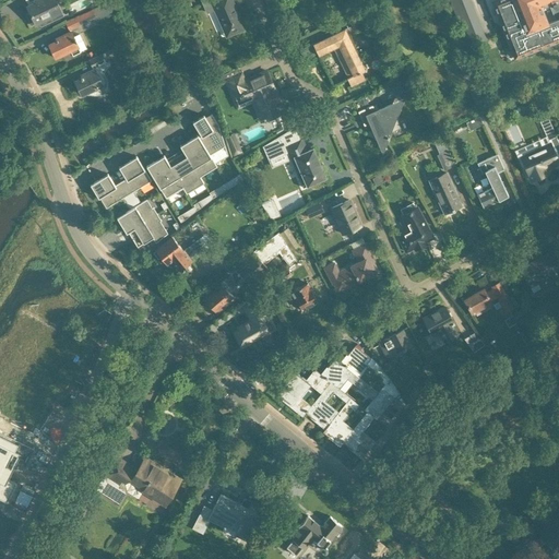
[(31,13),(26,14),(32,25),(35,23),(35,24),(39,22),(42,26),(52,20),(51,16),(48,9),(59,4),(56,0),(35,0),(34,1),(35,2),(27,6),(31,13)]
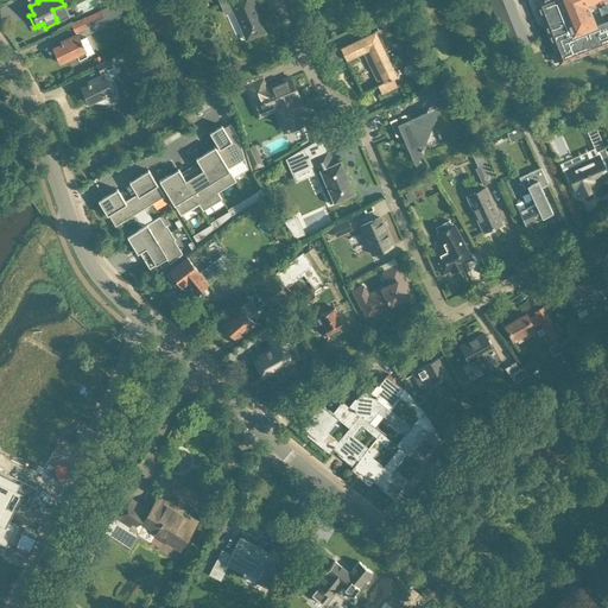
[(225,0),(219,0),(226,13),(233,11),(246,40),(265,32),(255,11),(258,10),(253,0),(228,0),(226,1),(225,0)]
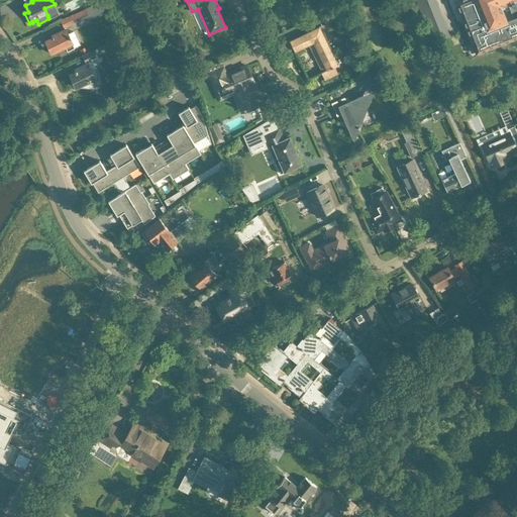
[(516,0),(464,0),(458,3),(461,12),(476,47),(516,30),(516,0)]
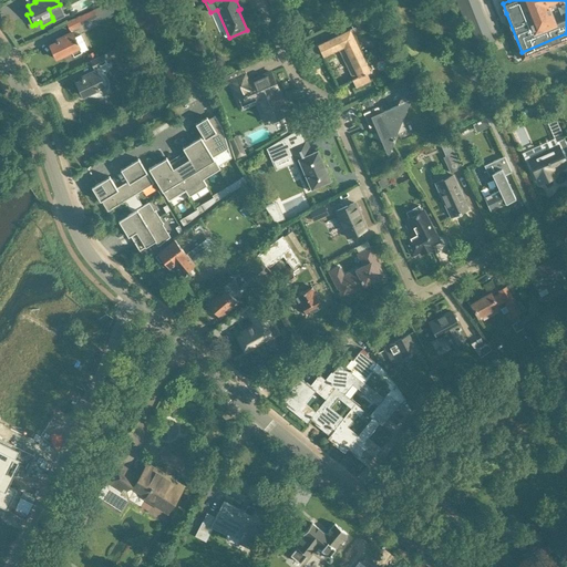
[(94,10),(68,23),(70,29),(96,17),(98,20),(115,11),(110,2),(94,10)]
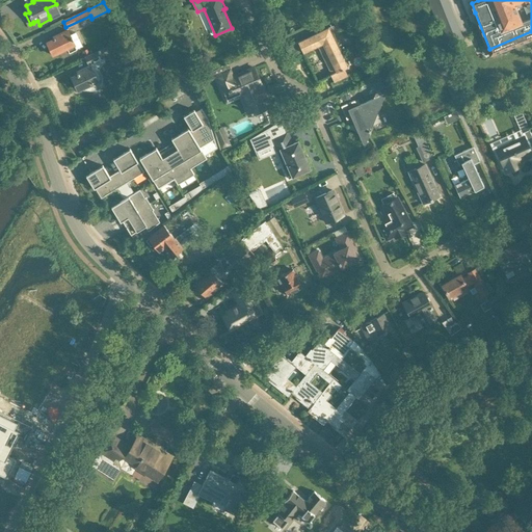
[(330,26),(336,24),(339,29),(350,24),(342,11),(327,19),(330,26)]
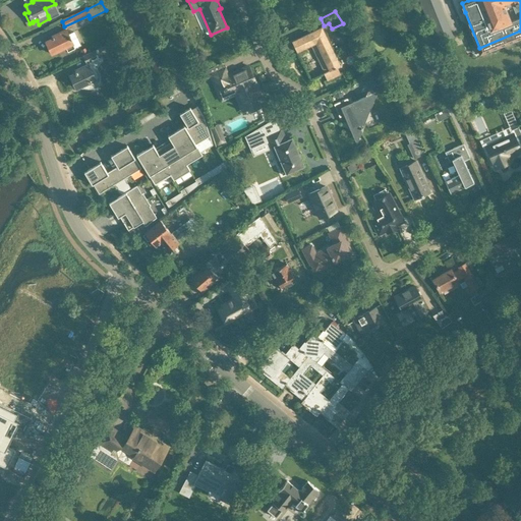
[(322,26),(301,37),(292,41),(297,51),(310,45),(325,72),(324,72),(327,80),(340,74),(337,67),(340,65),(322,26)]
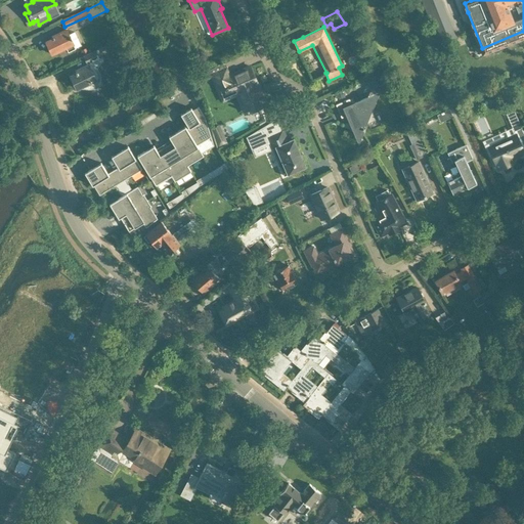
[(52,54),(61,49),(66,47),(69,51),(81,45),(75,32),(69,34),(67,30),(61,32),(52,36),(53,37),(52,38),(52,39),(46,42),(52,54)]
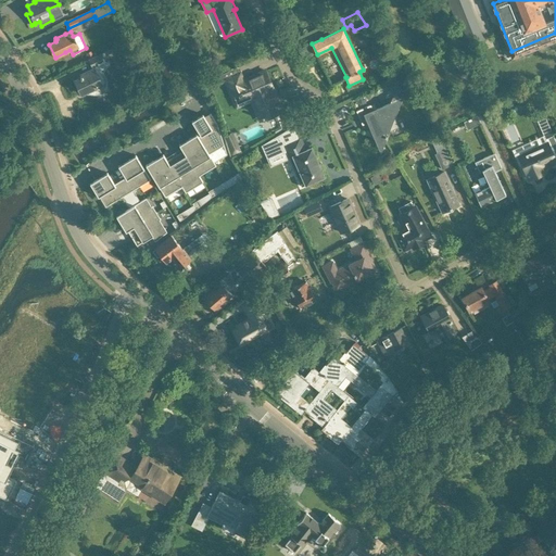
[(89,59),(88,59),(92,67),(98,64),(99,64),(106,60),(109,64),(114,76),(125,71),(114,47),(93,57),(89,59)]
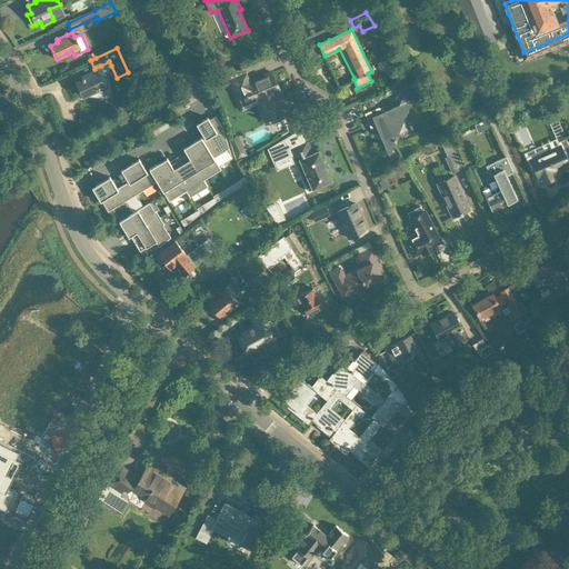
[(82,80),(77,83),(83,97),(96,90),(99,97),(101,97),(110,92),(110,83),(101,66),(100,66),(95,69),(96,71),(93,72),(83,77),(83,78),(82,79),(82,80)]
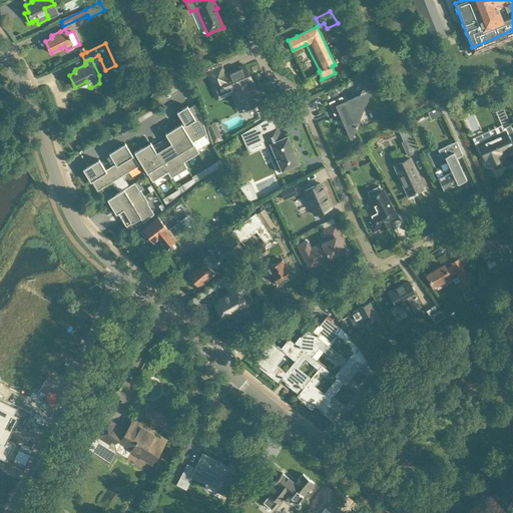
[(218,62),(203,69),(205,74),(221,67),(218,62)]
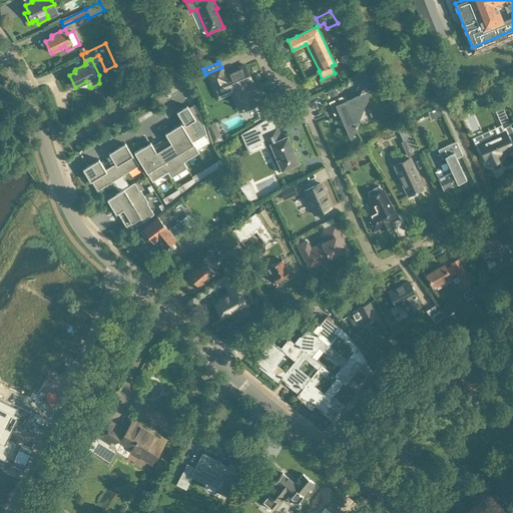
[(206,76),(213,93),(230,86),(234,94),(241,110),(254,105),(249,94),(254,92),(250,83),(252,82),(251,80),(244,65),(223,74),(221,67),(205,74),(206,76)]
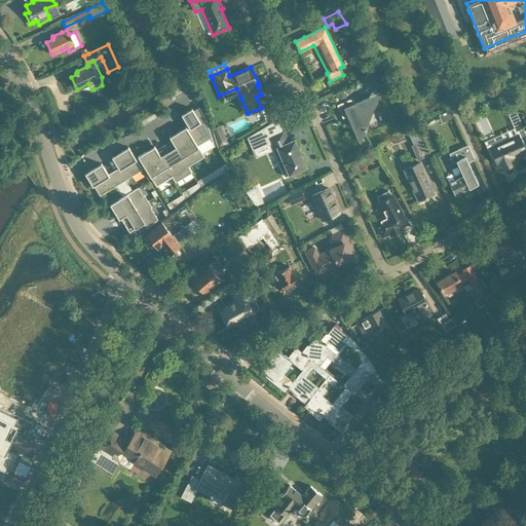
[(209,71),(196,77),(198,84),(212,78),(211,76),(209,71)]
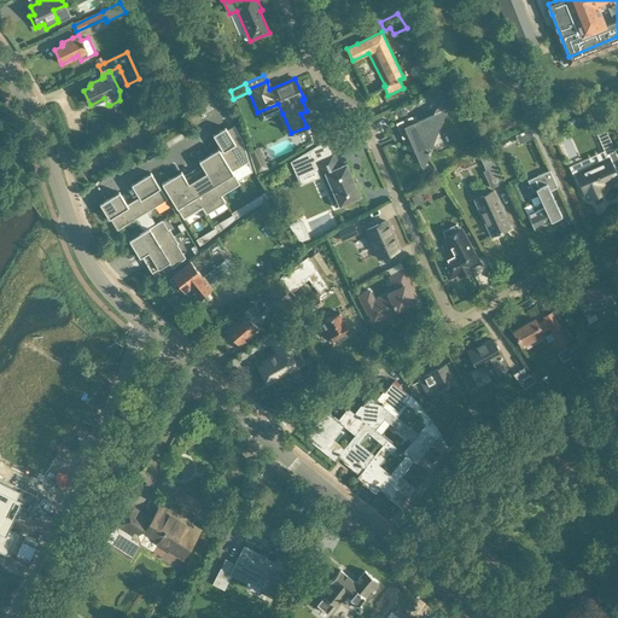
[(592,109),(579,114),(583,123),(595,117),(592,109)]
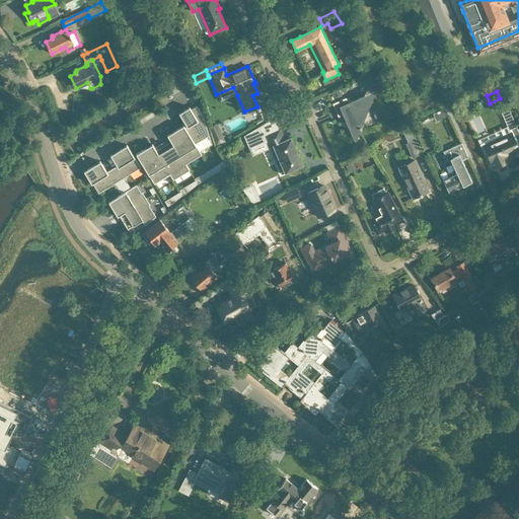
[(346,97),(342,99),(332,103),(338,117),(344,114),(350,129),(358,132),(360,128),(360,129),(361,127),(360,127),(362,123),(371,119),(367,108),(371,100),(363,96),(348,103),(346,97)]
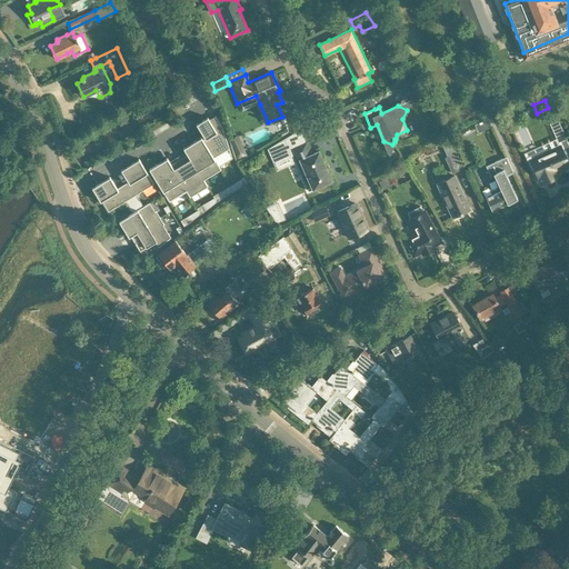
[(207,117),(196,125),(205,139),(202,140),(213,158),(219,166),(232,158),(229,149),(222,127),(216,116),(209,119),(207,117)]
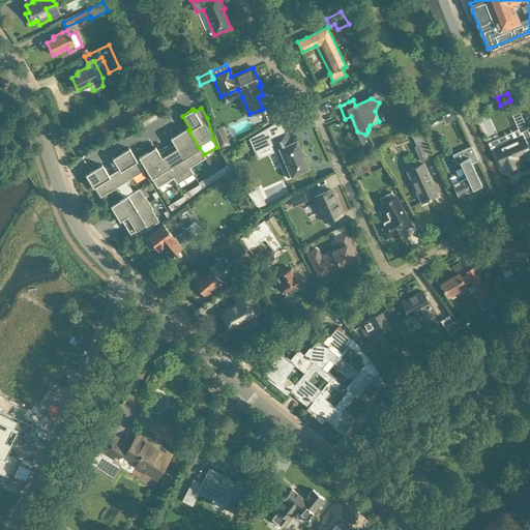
[(507,139),(490,147),(496,159),(498,158),(504,172),(520,165),(519,163),(517,158),(529,153),(529,155),(529,154),(529,153),(525,143),(529,140),(529,135),(519,110),(511,113),(518,129),(522,139),(509,144),(507,139)]
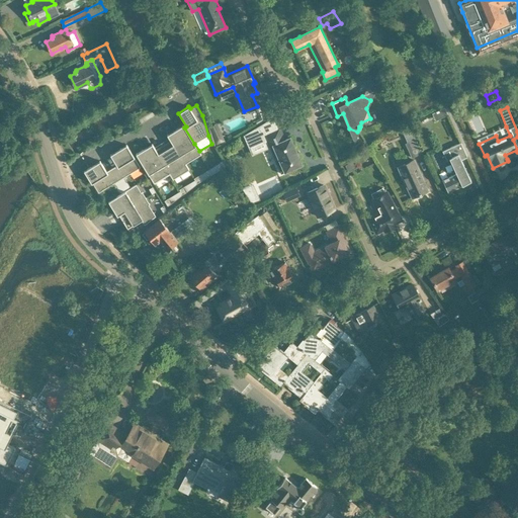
[(444,108),(433,113),(436,118),(447,114),(444,108)]
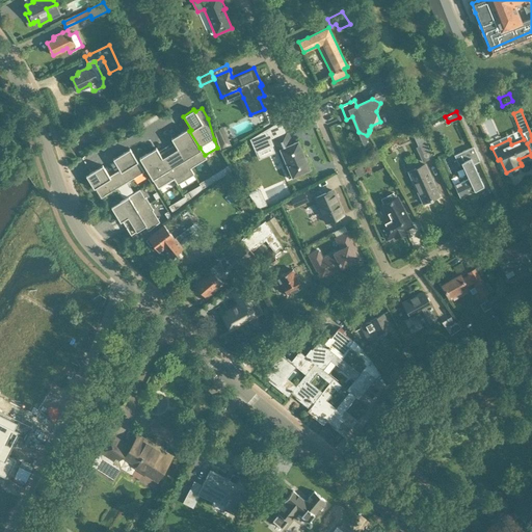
[(205,155),(200,148),(189,131),(188,128),(171,138),(175,144),(193,175),(194,175),(190,168),(207,159),(205,155)]
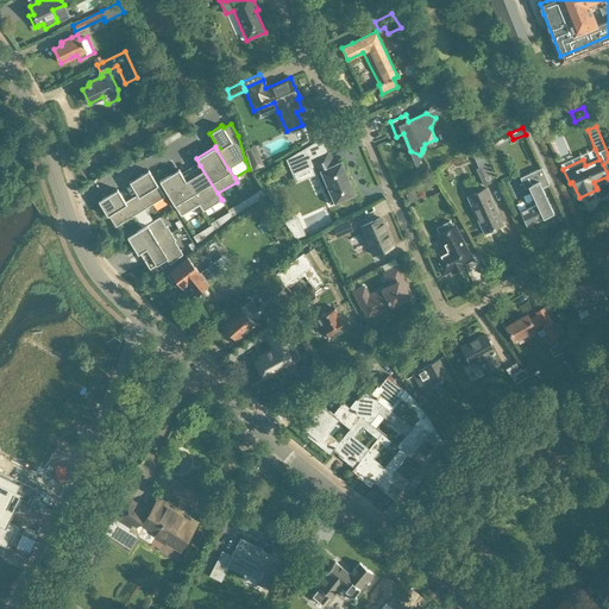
[(308,146),(287,158),(293,173),(312,164),(315,174),(316,174),(331,205),(344,199),(355,194),(341,162),(334,164),(328,150),(318,155),(313,157),(308,146)]
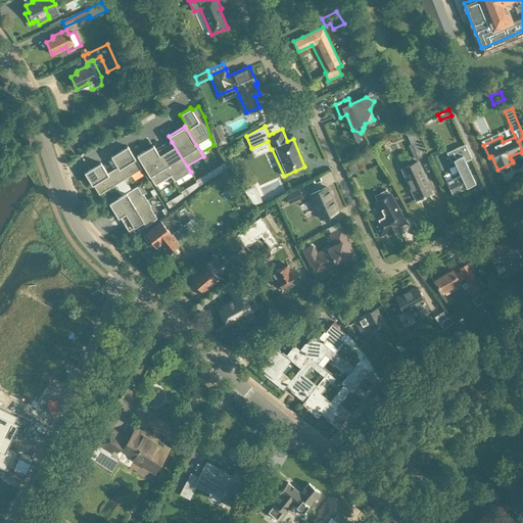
[(419,140),(409,144),(415,159),(426,155),(419,140)]
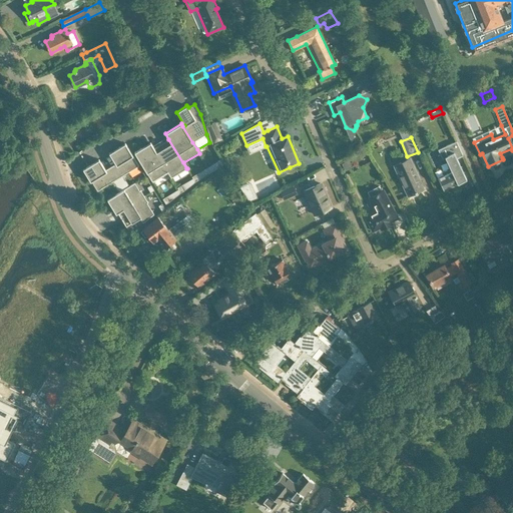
[(186,168),(168,139),(162,143),(154,148),(171,177),(186,168)]
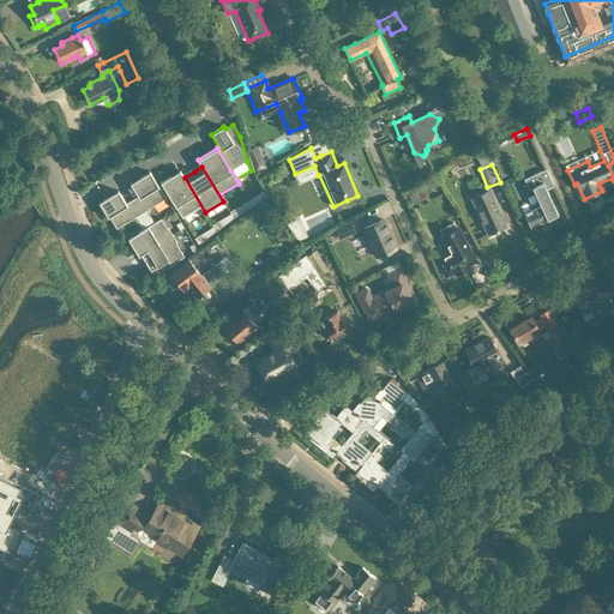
[(559,215),(547,190),(554,186),(546,169),(524,179),(529,191),(533,190),(541,205),(524,214),(531,228),(559,215)]
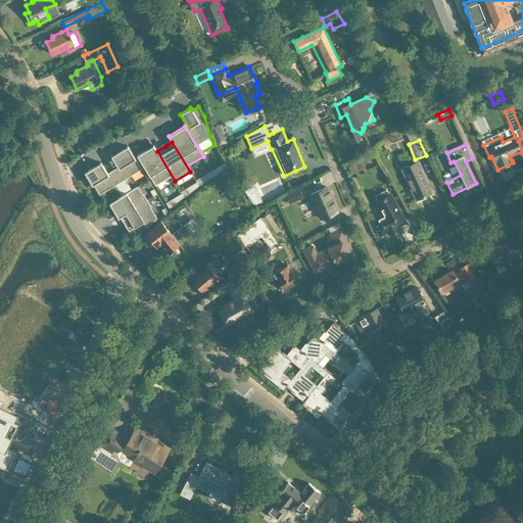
[(175,181),(157,151),(153,145),(137,155),(155,185),(171,176),(175,182),(175,181)]
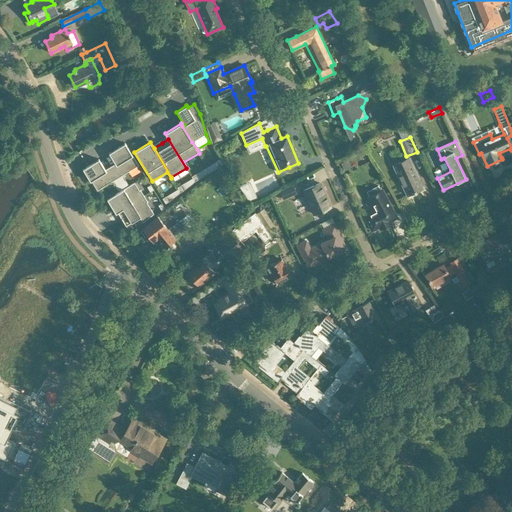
[(125,143),(109,153),(115,163),(110,167),(117,178),(119,182),(125,179),(122,175),(138,165),(125,143)]
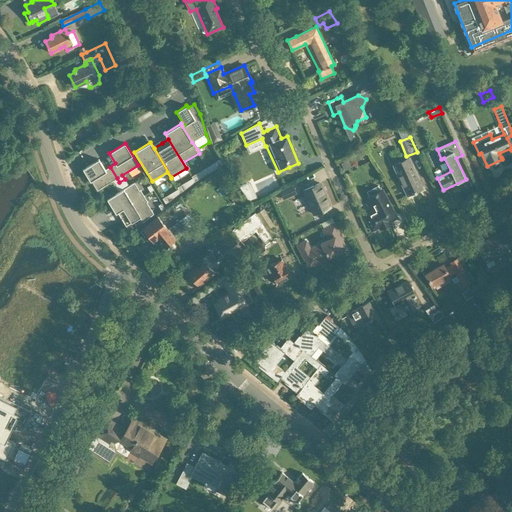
[(393,165),(403,186),(407,195),(423,188),(409,158),(393,165)]
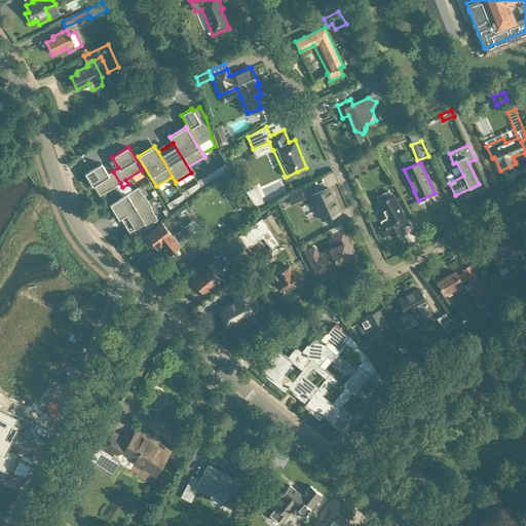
[(122,187),(120,183),(113,172),(108,175),(102,163),(85,174),(92,186),(94,186),(100,196),(115,186),(117,190),(122,187)]
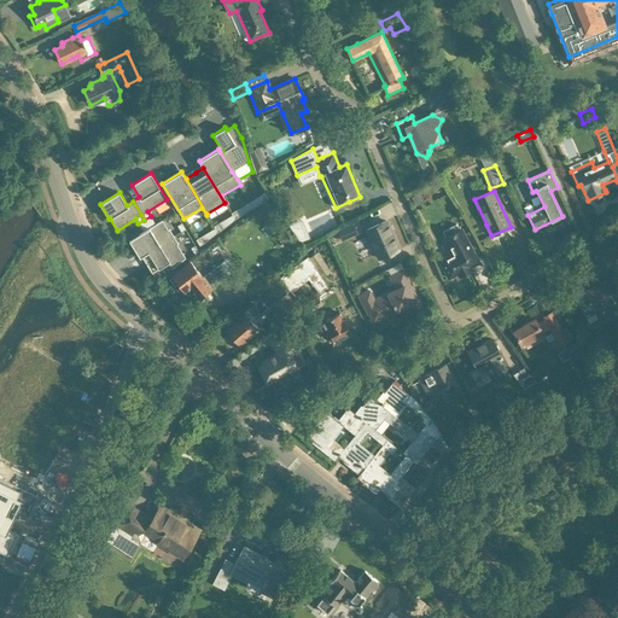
[(423,192),(412,197),(415,205),(426,200),(423,192)]
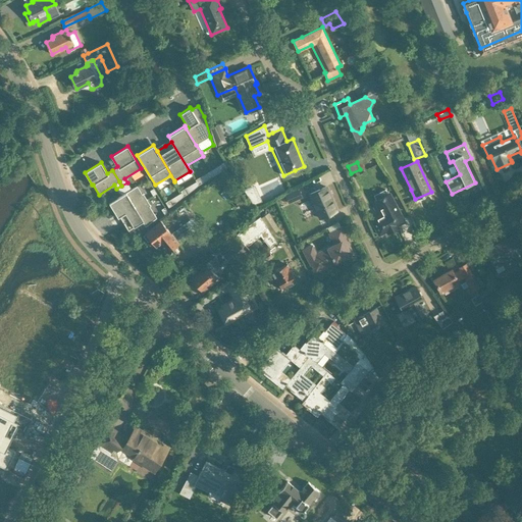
[(112,208),(118,217),(120,216),(147,200),(143,193),(142,194),(138,186),(109,203),(112,208)]
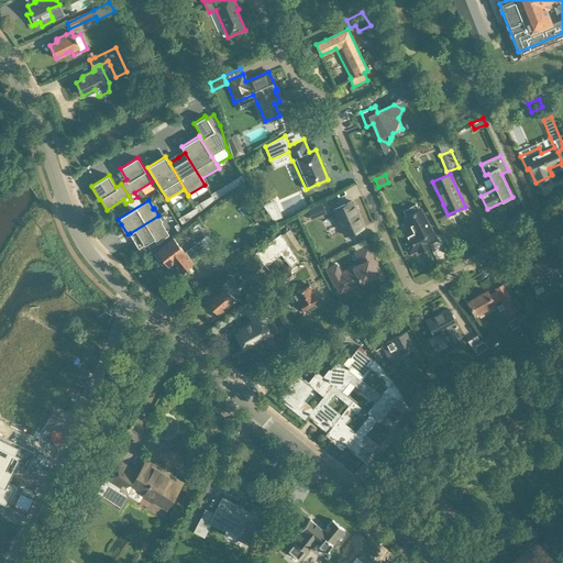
[(352,201),(333,209),(334,210),(345,235),(363,228),(352,201)]
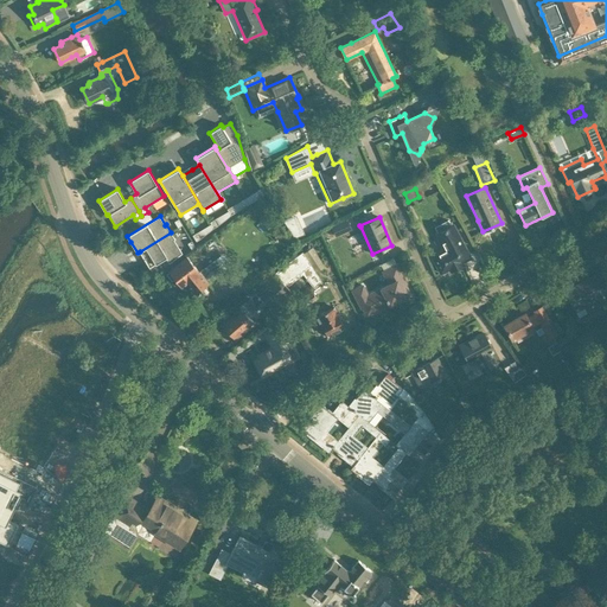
[(292,218),(283,222),(294,238),(299,236),(292,218)]
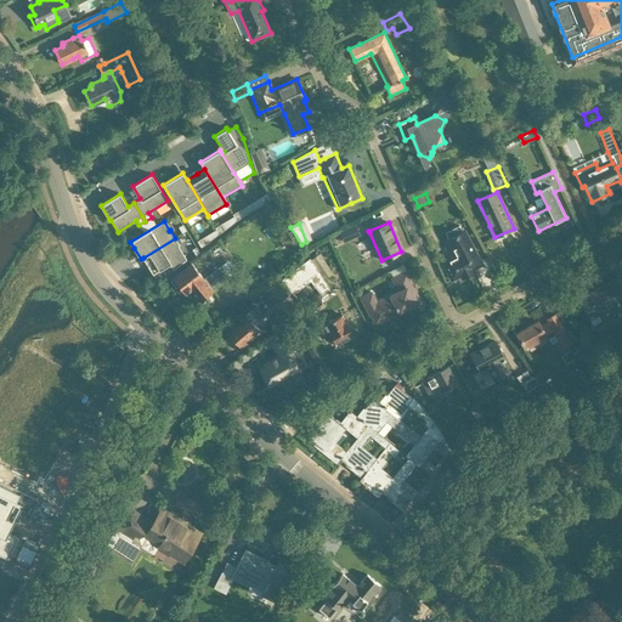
[(351,227),(340,232),(344,242),(355,237),(351,227)]
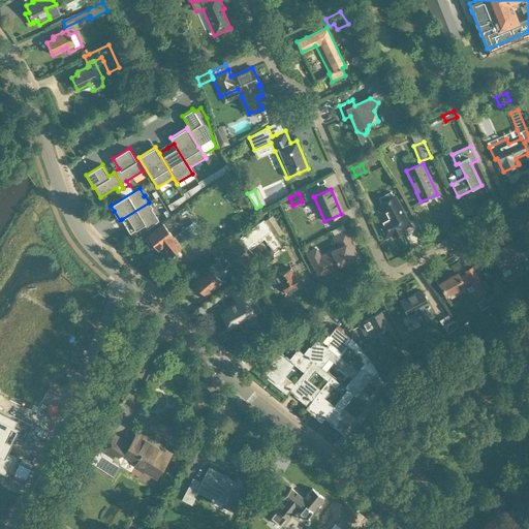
[(403,213),(405,212),(399,200),(396,201),(393,196),(379,204),(386,218),(376,223),(384,238),(392,235),(393,237),(404,231),(403,229),(409,225),(403,213)]
